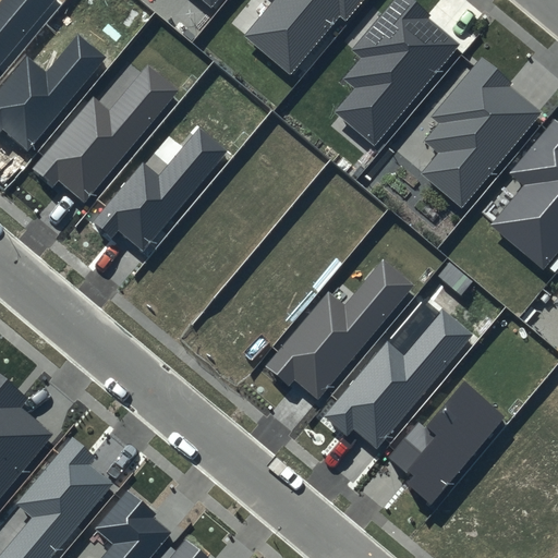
[(0,0),(0,64),(55,0),(0,0)]
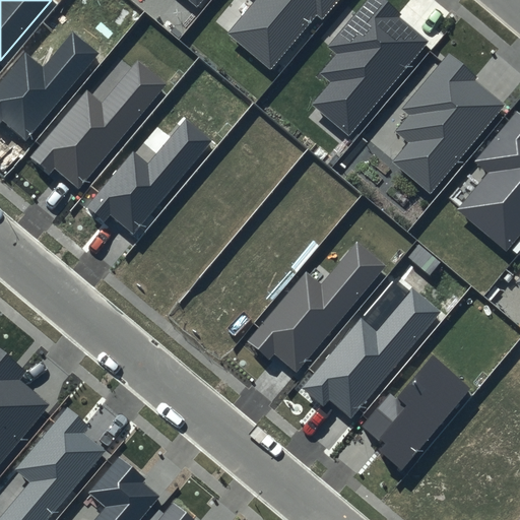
[(254,0),(226,34),(271,71),(317,15),(322,20),(338,0),(254,0)]
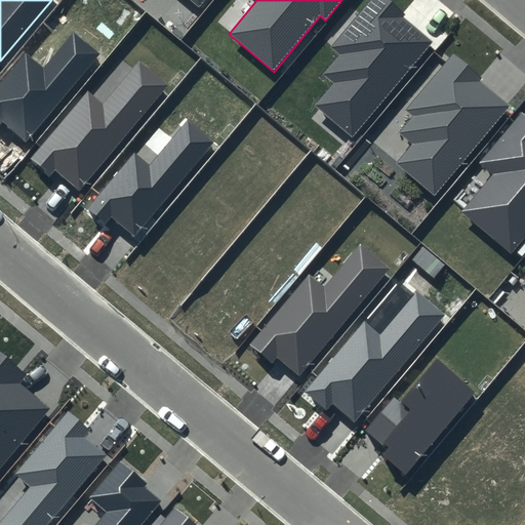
[(405,13),(389,0),(367,0),(328,46),(339,55),(323,74),(335,84),(317,106),(353,136),(433,41),(403,16),(405,13)]
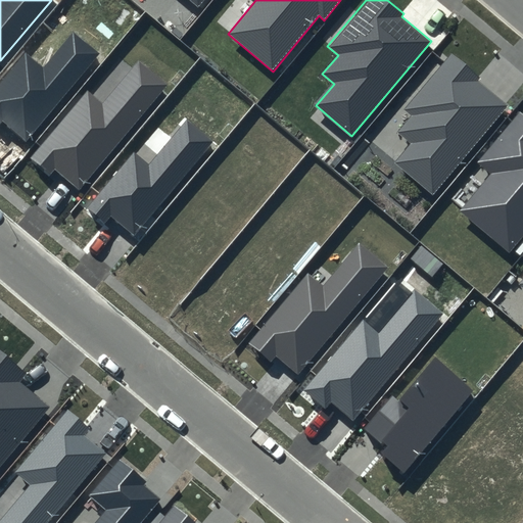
[(99,53),(73,32),(43,66),(26,52),(0,83),(0,125),(3,122),(27,141),(99,53)]
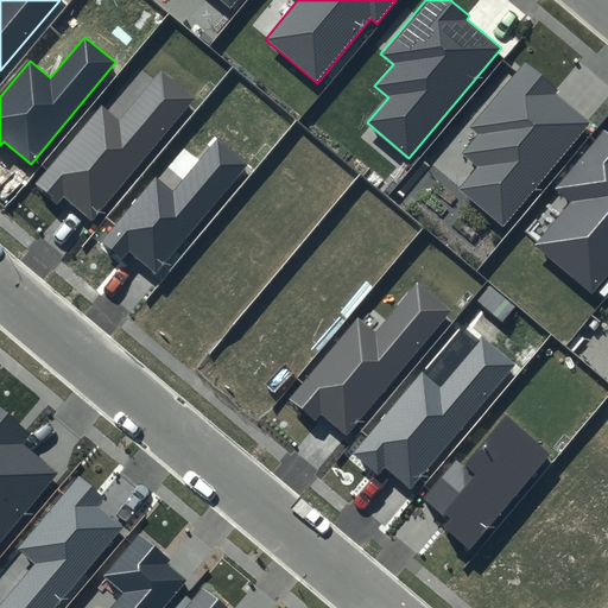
[(558,90),(525,62),(469,127),(477,134),(462,152),(477,166),(458,189),(502,226),(589,124),(555,94),(558,90)]
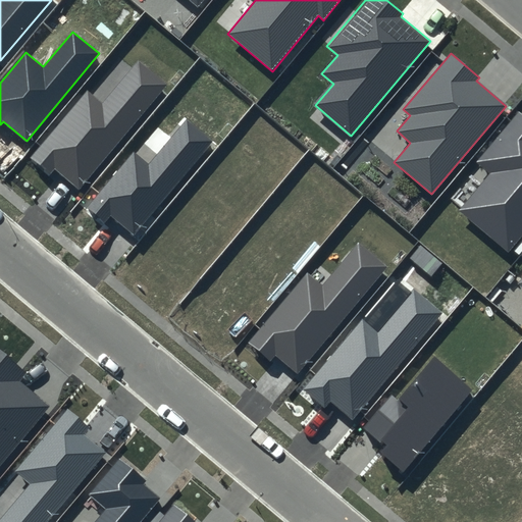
[(168,85),(139,59),(102,103),(88,91),(28,161),(50,179),(55,172),(77,192),(168,85)]
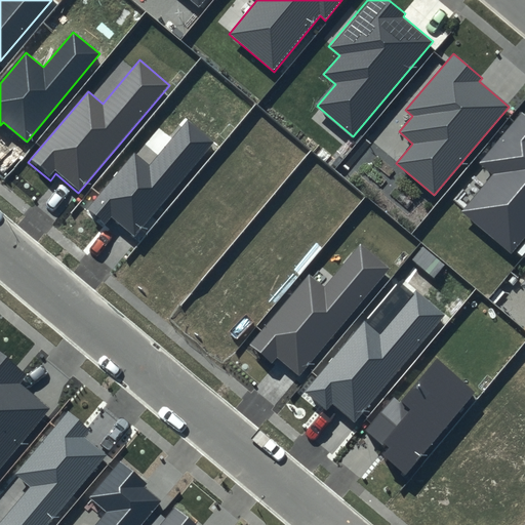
[(524,115),(521,112),(479,162),(492,173),(460,211),(511,253),(524,236),(524,115)]
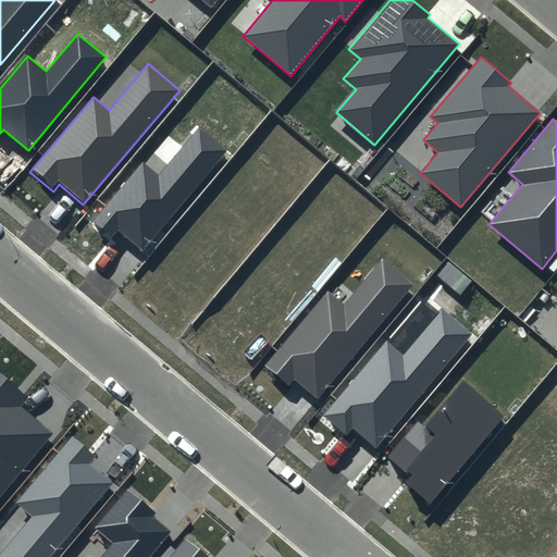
[(226,150),(199,127),(159,175),(143,162),(91,225),(111,242),(119,231),(143,250),(226,150)]
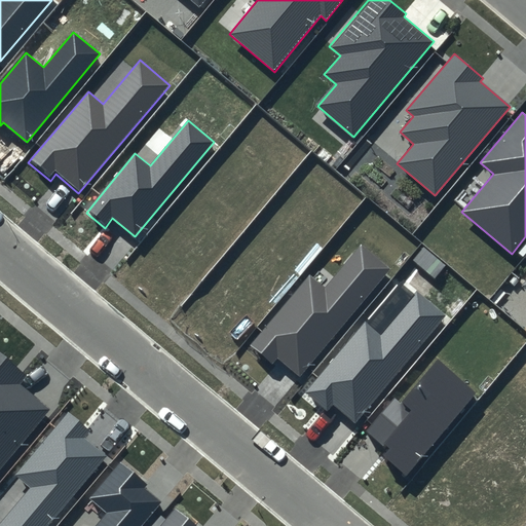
[(391,269),(362,243),(325,288),(310,275),(250,346),(271,365),(277,358),(300,377),(391,269)]
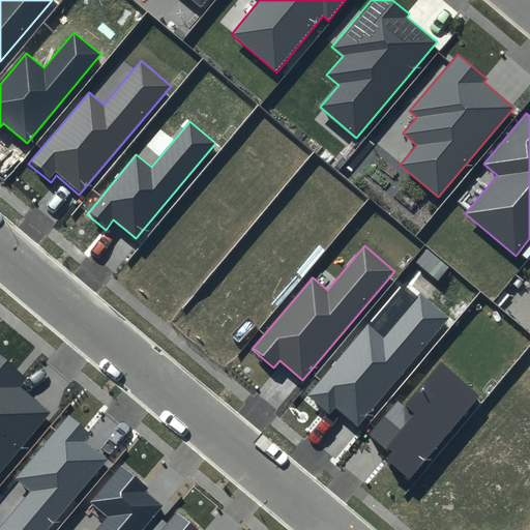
[(449,318),(419,292),(382,336),(367,324),(307,395),(329,414),(335,407),(358,427),(449,318)]
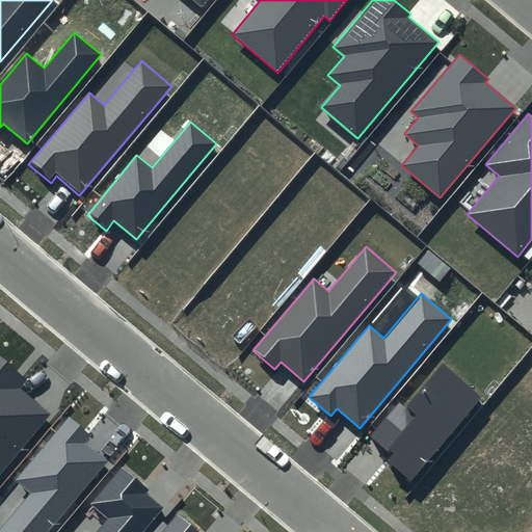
[(27,379),(0,356),(0,474),(50,415),(20,389),(27,379)]
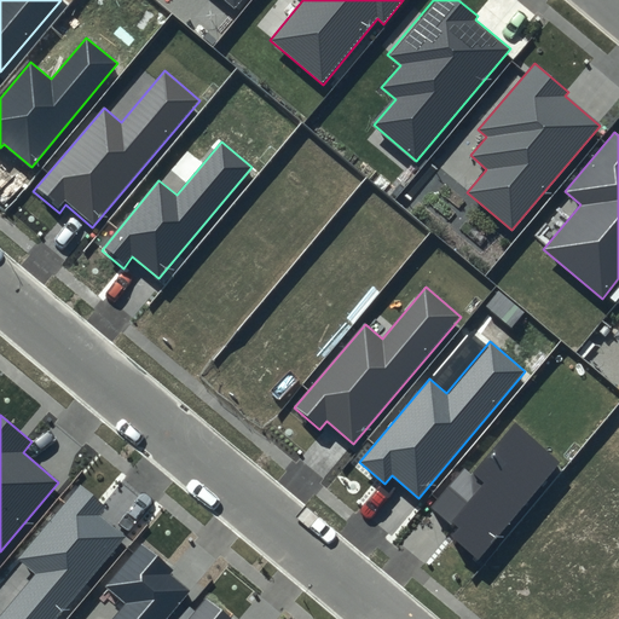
[(560,462),(514,424),(473,474),(464,467),(431,507),(457,530),(451,537),(479,559),(560,462)]
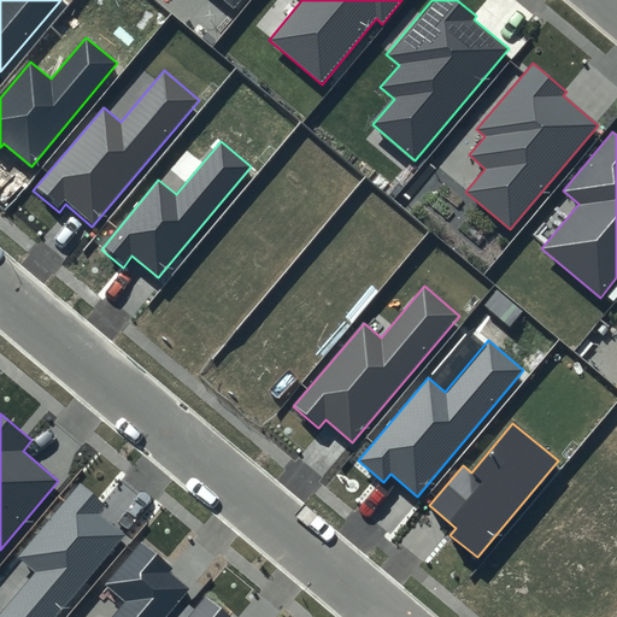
[(107,505),(81,483),(18,558),(36,573),(0,616),(56,616),(124,535),(100,515),(107,505)]
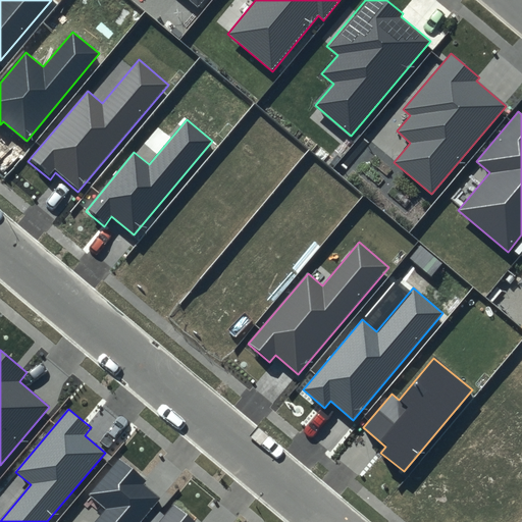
[(146,480),(118,458),(88,494),(105,509),(93,521),(139,521),(159,499),(143,484),(146,480)]
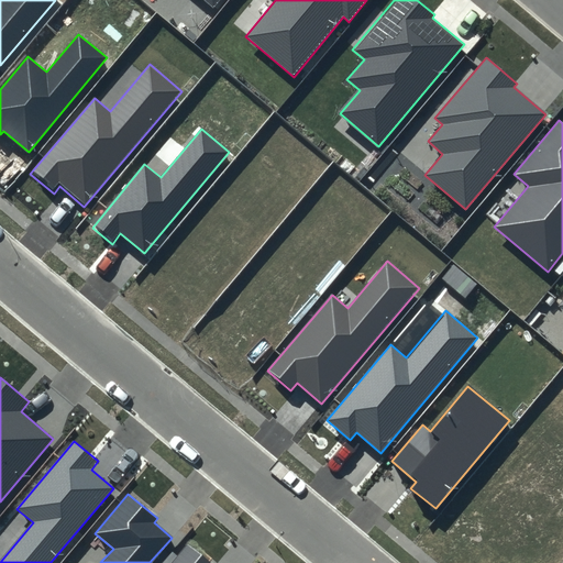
[(211,562),(188,543),(170,562),(211,562)]
